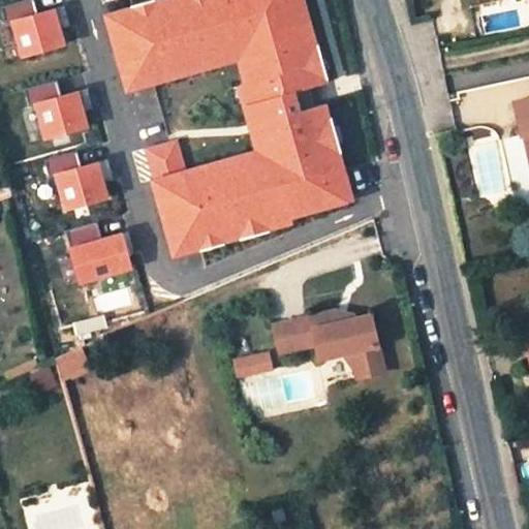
[(173,258),(356,205),(328,104),(304,111),(298,92),(330,83),(306,0),(152,0),(104,13),(127,94),(239,62),(244,81),(238,83),(256,149),(151,179),(173,258)]
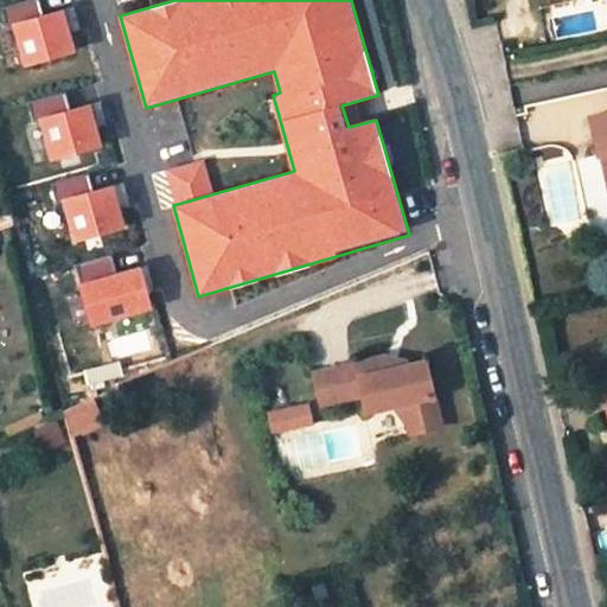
[(64,8),(12,23),(25,68),(76,51),(64,8)]
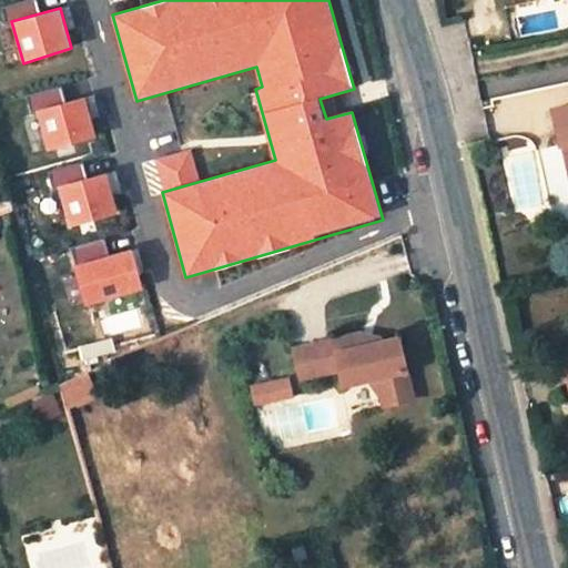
[(85,98),(36,111),(49,153),(97,138),(85,98)]
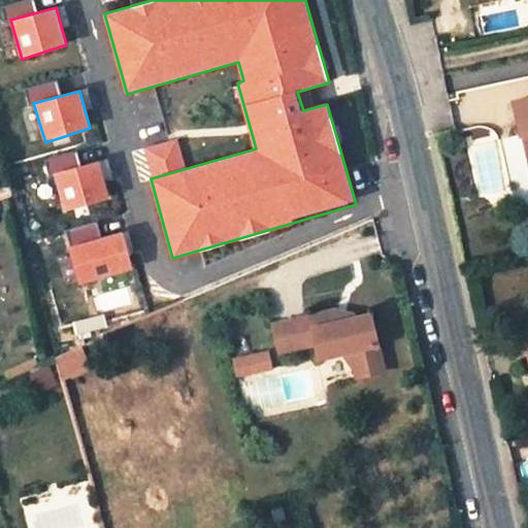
[(527,98),(512,102),(519,135),(521,135),(527,134),(527,138),(527,150),(524,151),(527,168),(527,98)]
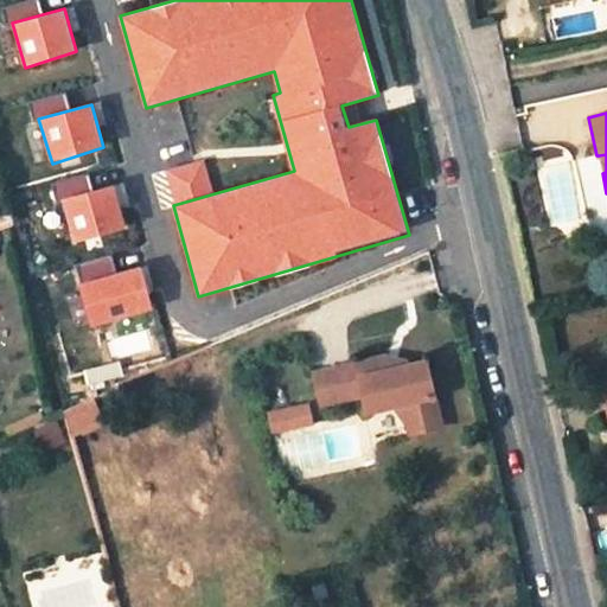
[(114,184),(62,198),(75,243),(126,227),(114,184)]
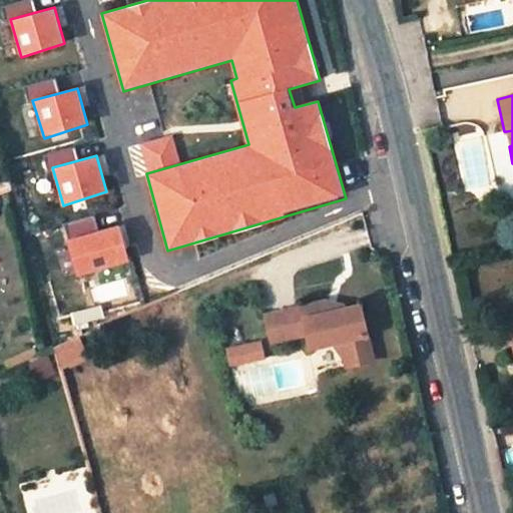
[(119,224),(67,239),(78,277),(130,262),(119,224)]
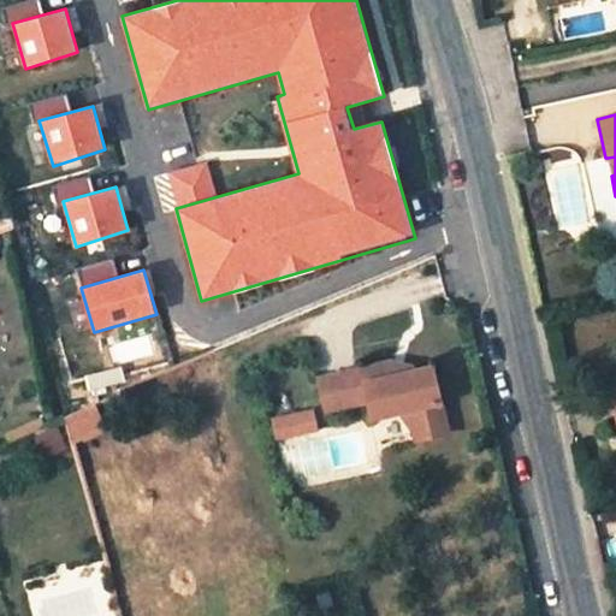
[(392,360),(319,377),(327,409),(368,400),(373,416),(402,410),(410,426),(414,426),(416,439),(449,432),(433,363),(409,369),(395,373),(392,360)]
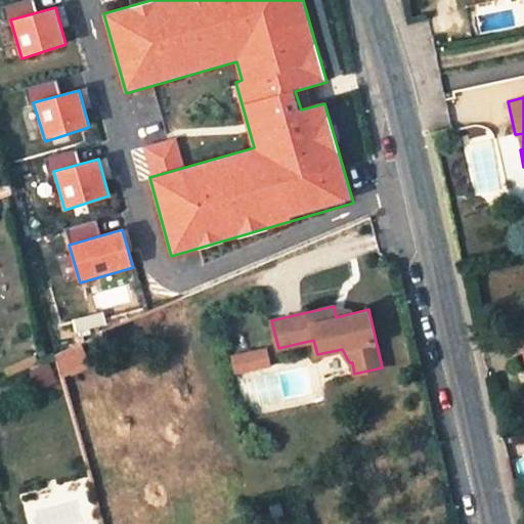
[(346,309),(334,306),(336,317),(348,314),(346,309)]
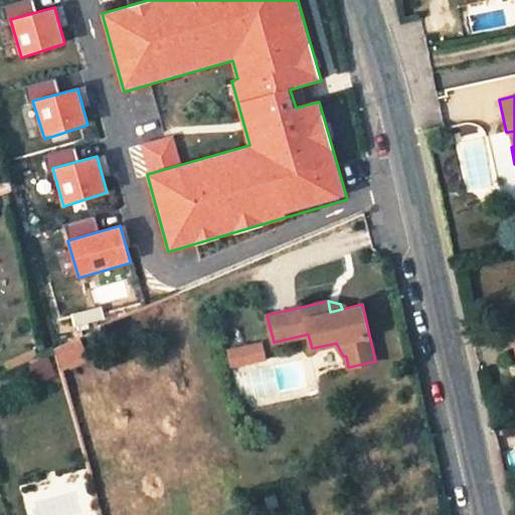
[(88,361),(77,339),(54,349),(61,372),(88,361)]
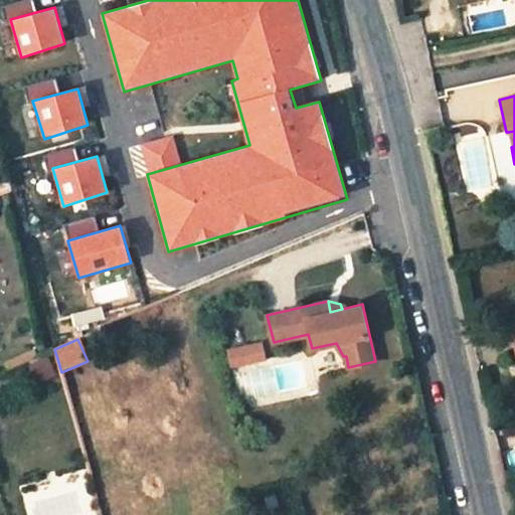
[(267,359),(263,342),(228,350),(232,366),(267,359)]
